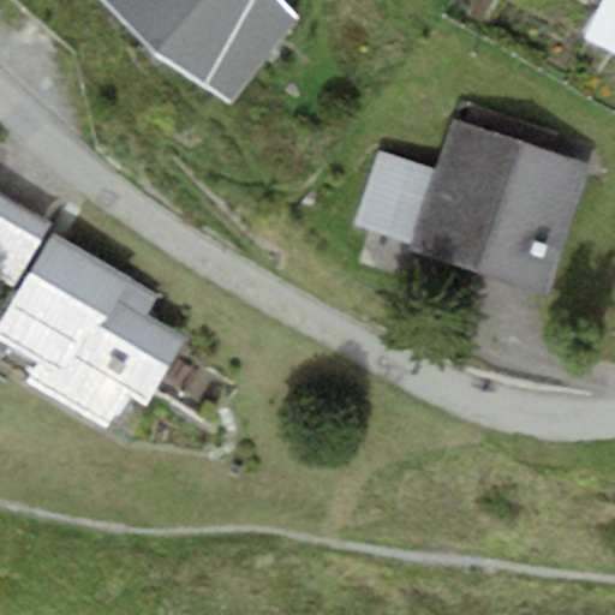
[(105,0),(154,52),(232,101),(298,17),(282,0),(105,0)]
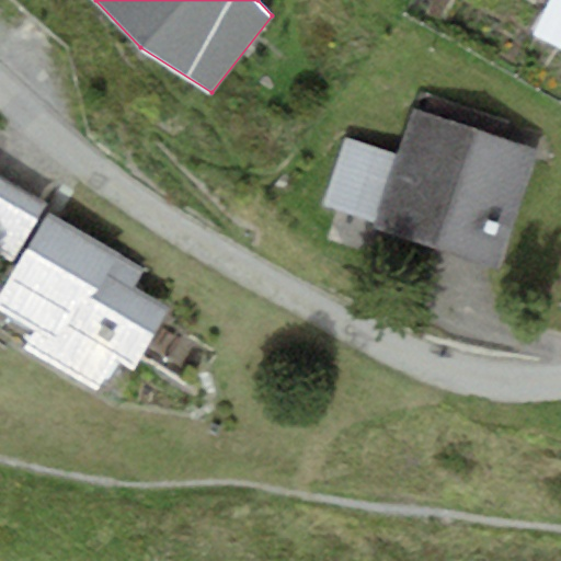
[(540,153),(415,111),(400,156),(376,227),(376,228),(500,271),(540,153)]
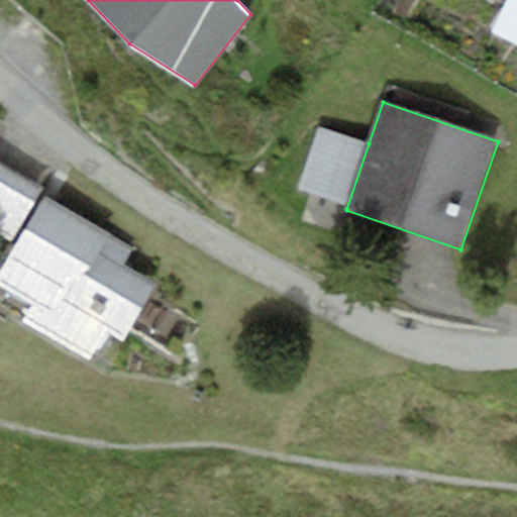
[(295,192),(346,209),(369,143),(317,125),(295,192)]
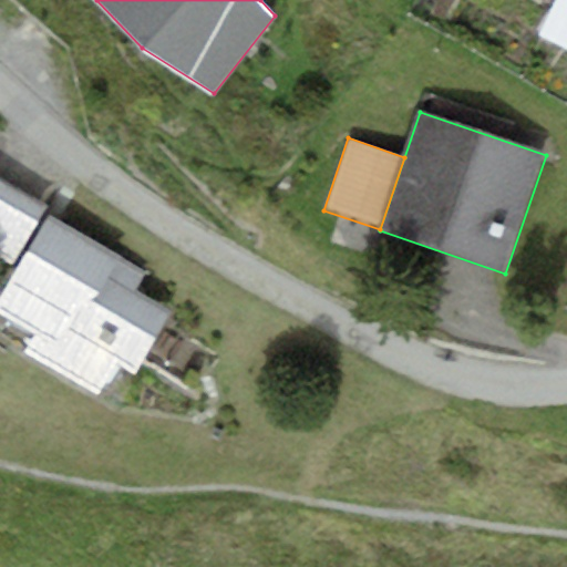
[(41,205),(0,181),(0,256),(10,261),(41,205)]
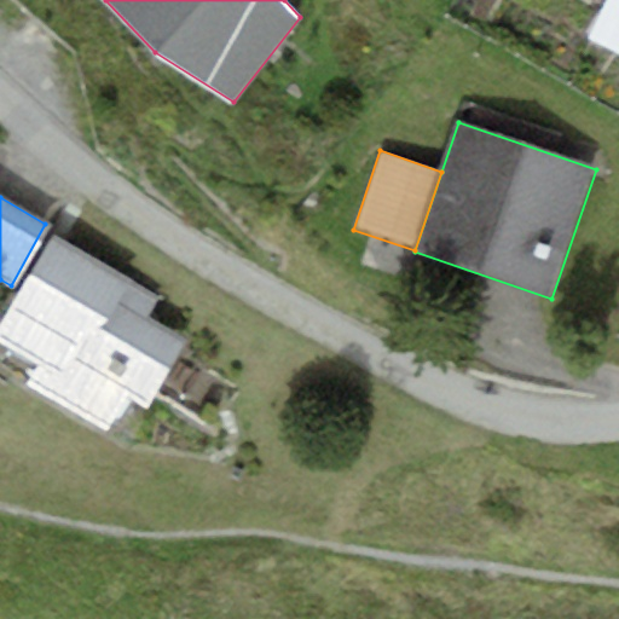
[(162,296),(52,232),(0,322),(0,342),(38,364),(25,385),(104,429),(109,421),(119,426),(134,400),(148,408),(187,337),(151,316),(162,296)]
